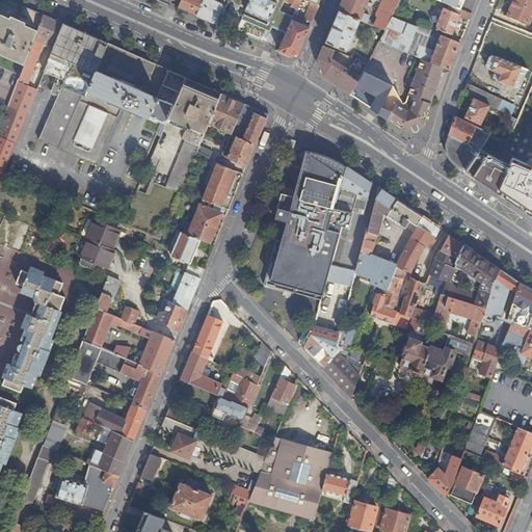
[(0,0),(0,54),(25,67),(44,17),(5,0),(0,0)]
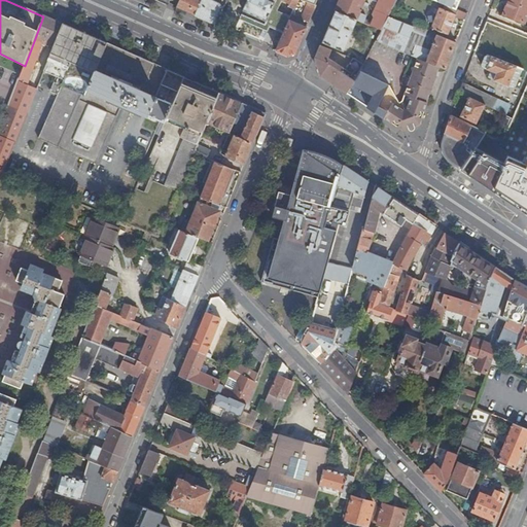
[(249,0),(249,2),(244,12),(268,23),(276,4),(275,4),(276,0),(249,0)]
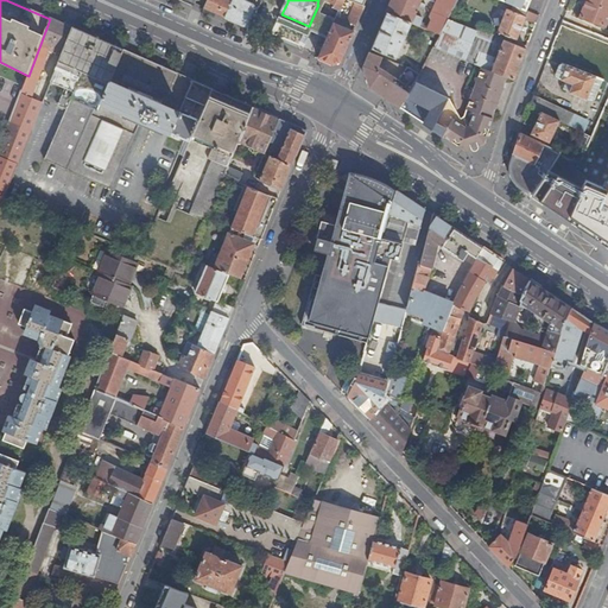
[(413,26),(420,30),(423,21),(416,18),(420,8),(425,11),(425,8),(422,6),(423,0),(394,0),(388,16),(413,26)]
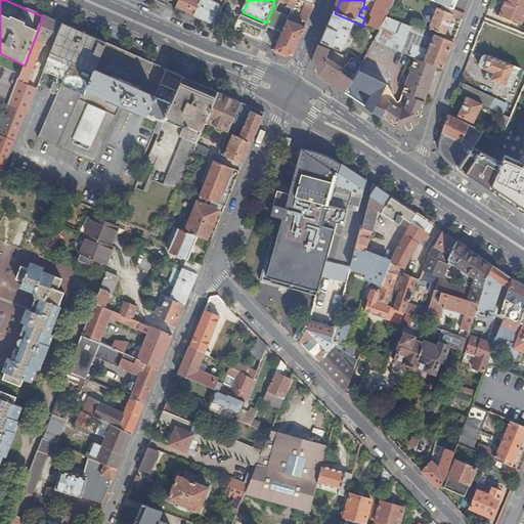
[(377,13),(388,18),(397,2),(396,1),(392,0),(378,0),(374,12),(377,13)]
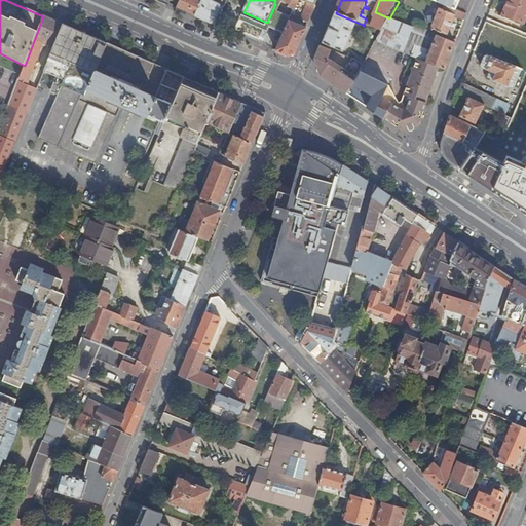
[(454,10),(457,0),(428,0),(446,7),(454,10)]
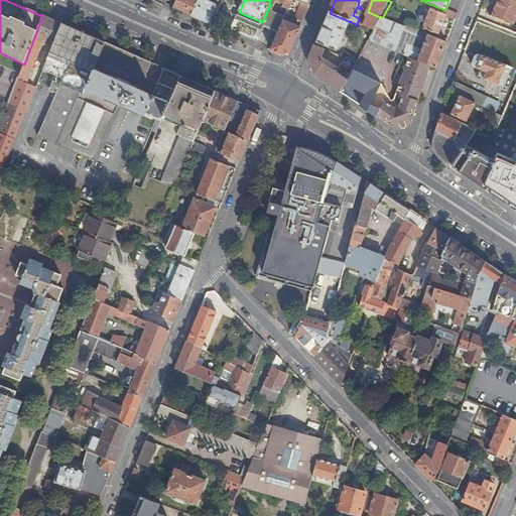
[(515,21),(515,0),(514,0),(500,0),(494,17),(515,25),(515,21)]
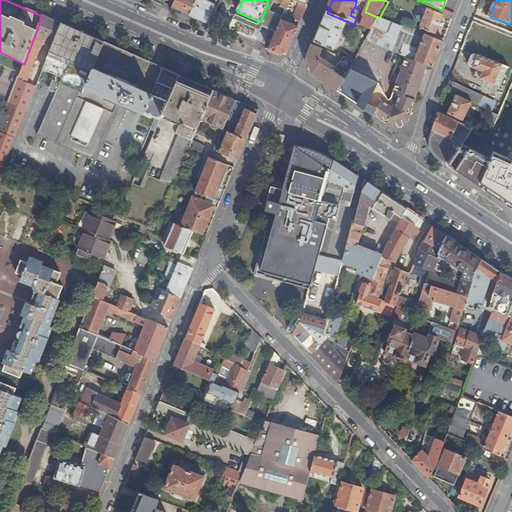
[(308,8),(307,8),(300,4),(293,20),(302,24),(308,8)]
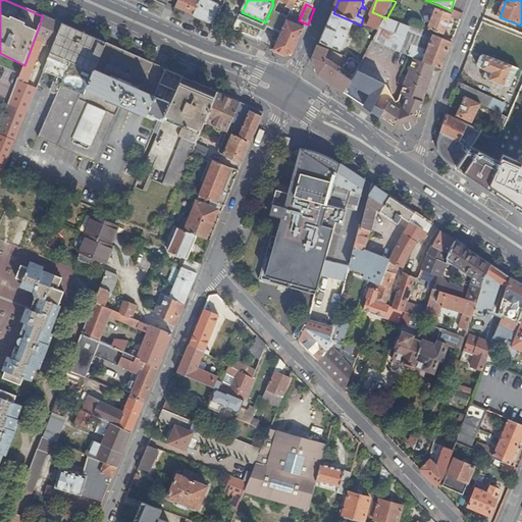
[(451,10),(442,7),(440,11),(436,10),(428,30),(445,37),(452,17),(460,21),(463,14),(451,10)]
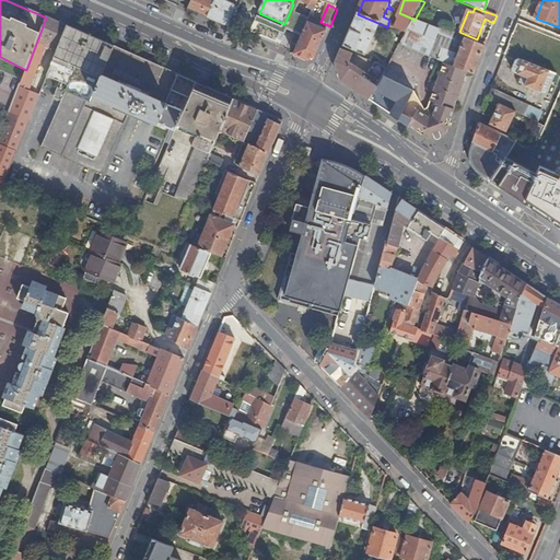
[(305,19),(295,14),(289,31),(303,36),(308,23),(304,22),(305,19)]
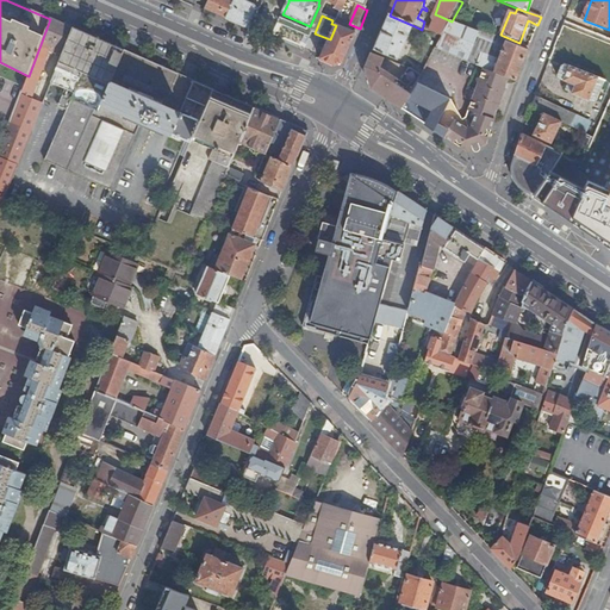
[(374,51),(386,56),(399,62),(415,26),(390,16),(374,51)]
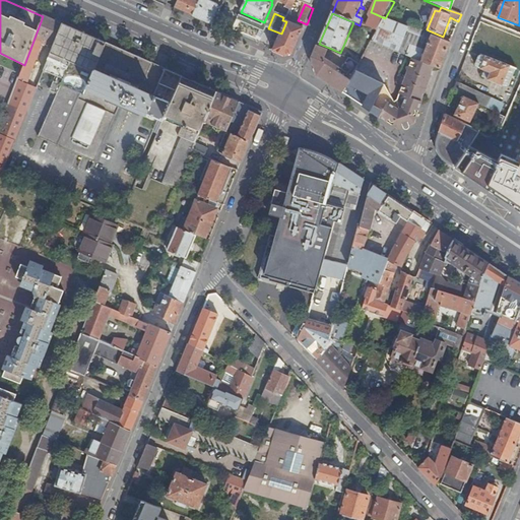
[(367,28),(377,33),(385,18),(374,13),(367,28)]
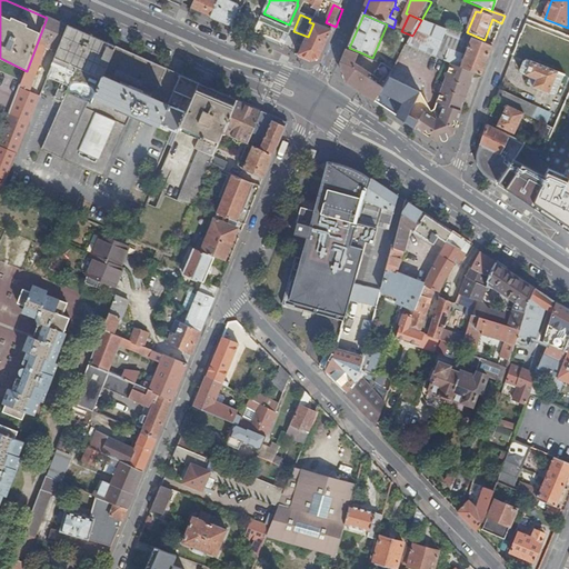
[(58,22),(47,18),(27,71),(21,85),(21,87),(31,90),(46,51),(49,52),(51,46),(60,49),(69,27),(58,22)]
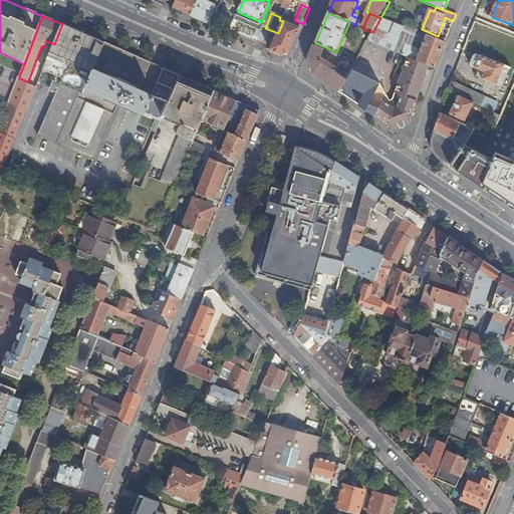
[(372,32),(367,42),(409,58),(430,67),(436,69),(446,44),(441,42),(427,36),(421,52),(399,43),(405,27),(380,18),(372,32)]
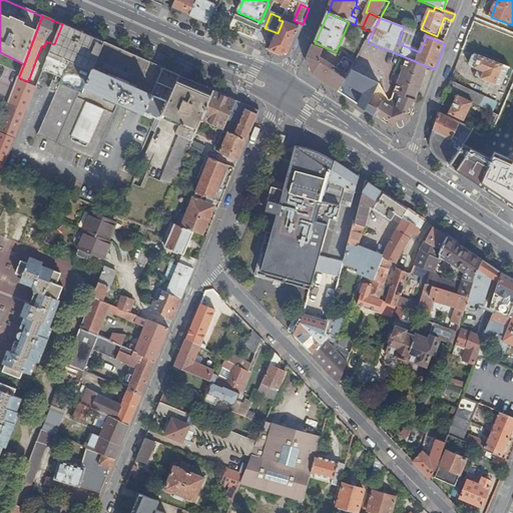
[(290,53),(300,29),(283,21),(278,33),(270,50),(283,56),(290,53)]
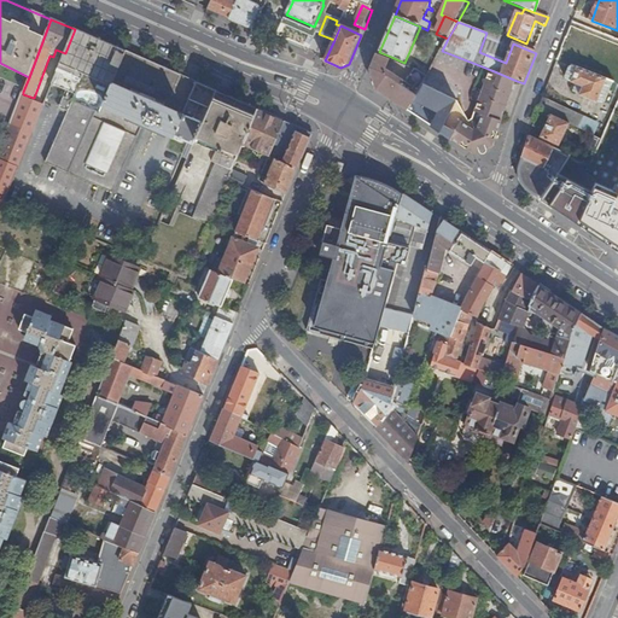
[(583,40),(582,28),(572,29),(575,41),(583,40)]
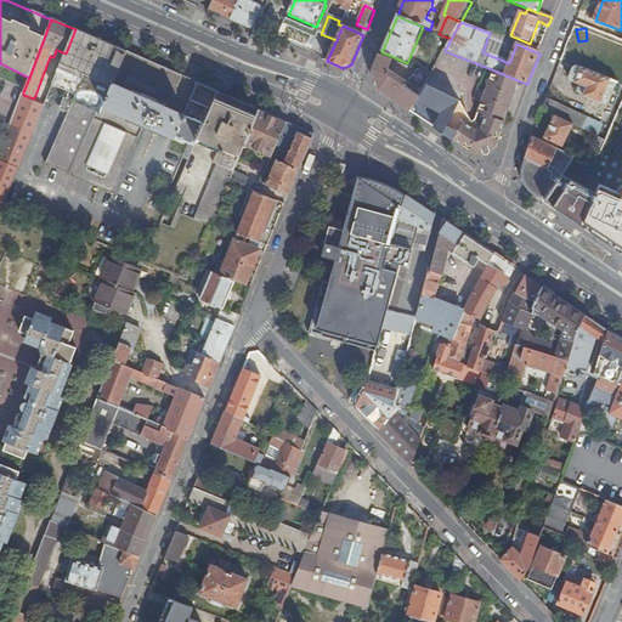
[(100,40),(75,29),(66,54),(52,86),(67,92),(60,109),(68,114),(73,103),(100,40)]
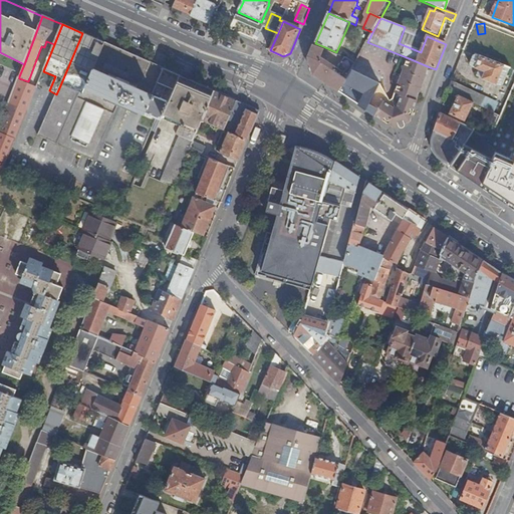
[(498,65),(505,67),(513,71),(513,59),(513,60),(513,59),(513,34),(506,32),(503,40),(502,40),(499,50),(503,51),(501,56),(502,56),(498,65)]
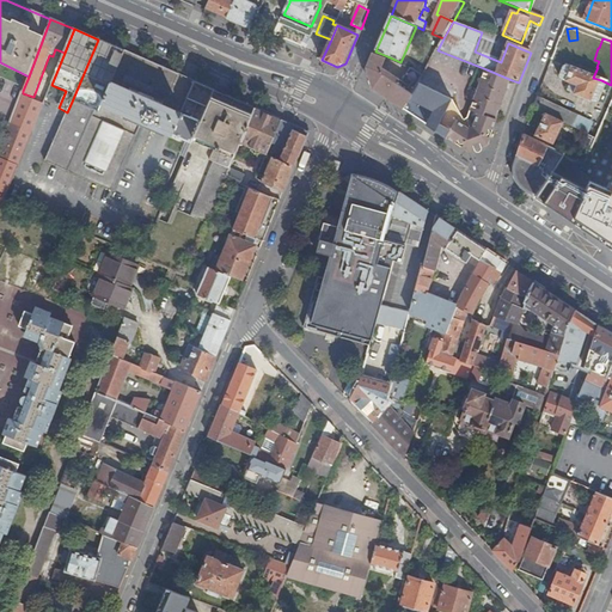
[(126,53),(98,40),(72,102),(102,114),(103,109),(101,108),(126,53)]
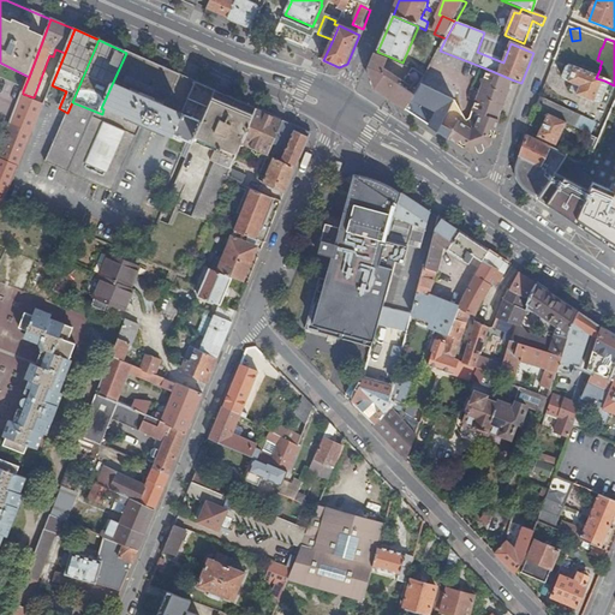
[(102,114),(72,102),(67,113),(45,165),(113,193),(142,127),(149,131),(150,127),(191,147),(196,138),(202,124),(184,115),(183,117),(166,108),(179,77),(156,66),(139,58),(126,53),(101,108),(103,109),(102,114)]
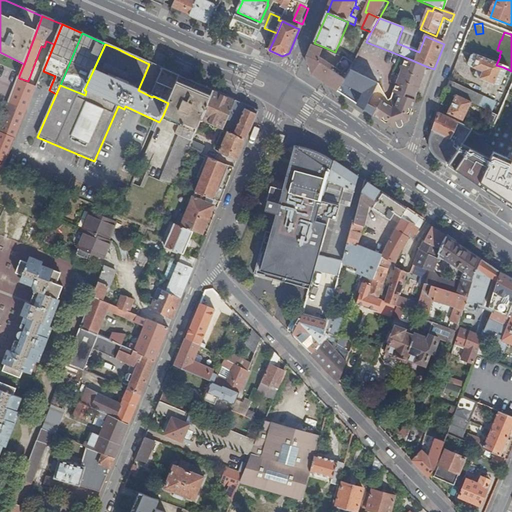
[(350,73),(355,64),(349,61),(346,59),(343,61),(341,61),(337,68),(319,58),(323,50),(313,46),(307,59),(312,76),(337,93),(350,73)]
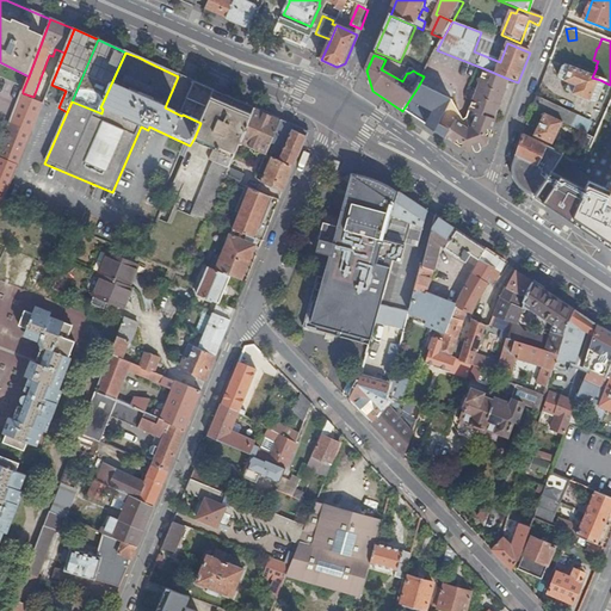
[(590,75),(565,67),(563,67),(559,79),(560,81),(576,87),(574,97),(591,103),(600,80),(592,78),(590,75)]
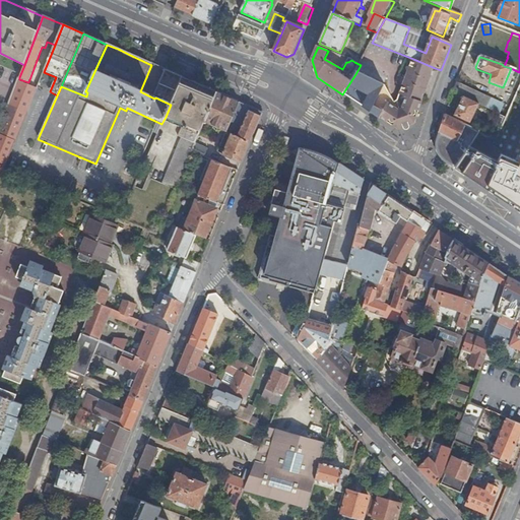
[(394,103),(383,87),(373,107),(382,112),(379,118),(398,130),(414,124),(435,68),(413,59),(400,94),(407,98),(404,106),(394,103)]
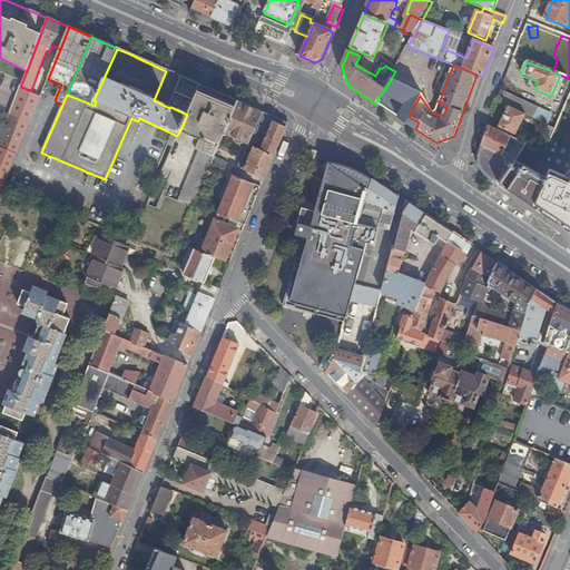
[(182,78),(170,107),(187,115),(199,86),(182,78)]
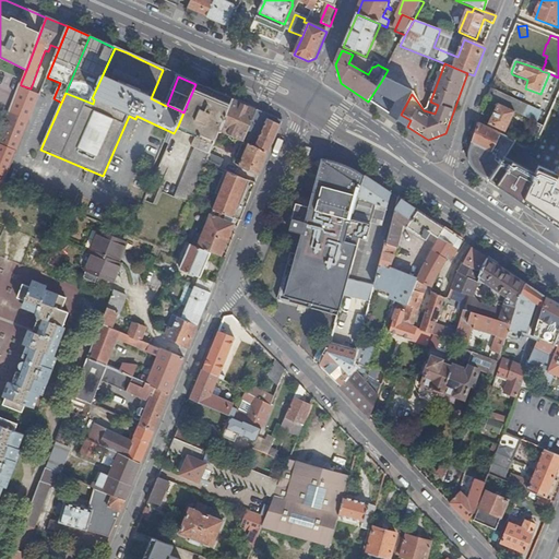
[(412,94),(382,80),(368,102),(407,127),(411,120),(401,115),(412,94)]
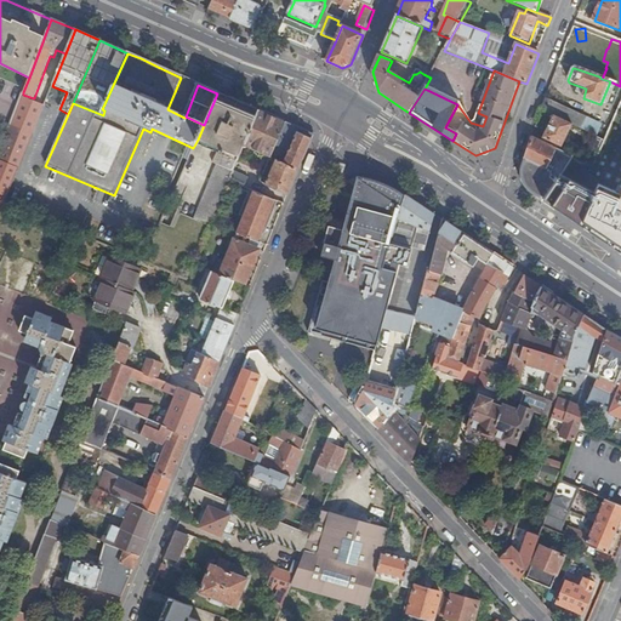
[(204,125),(198,140),(220,149),(214,164),(218,166),(195,221),(210,227),(229,181),(231,181),(234,172),(244,147),(258,112),(217,93),(204,125)]
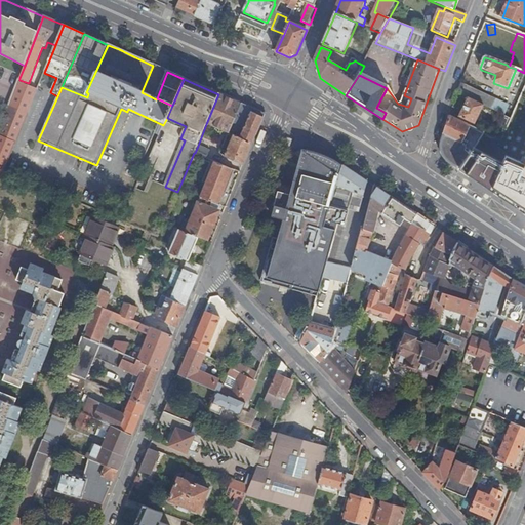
[(27,86),(18,84),(0,131),(0,171),(3,173),(28,114),(18,111),(27,86)]
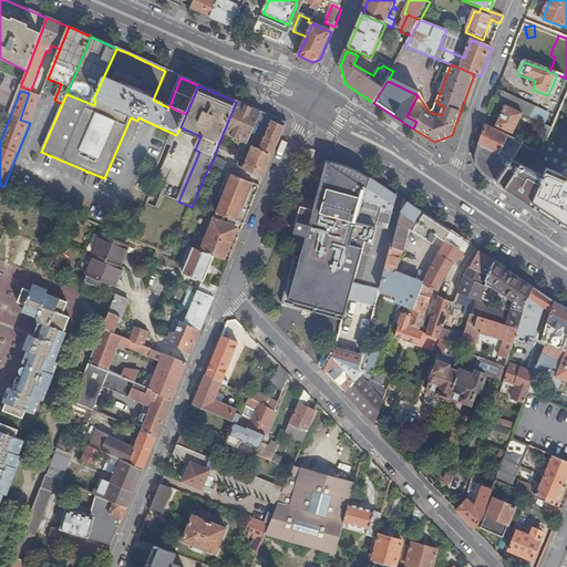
[(498,92),(495,102),(506,107),(524,116),(546,127),(548,121),(545,119),(546,116),(535,111),(536,109),(498,92)]
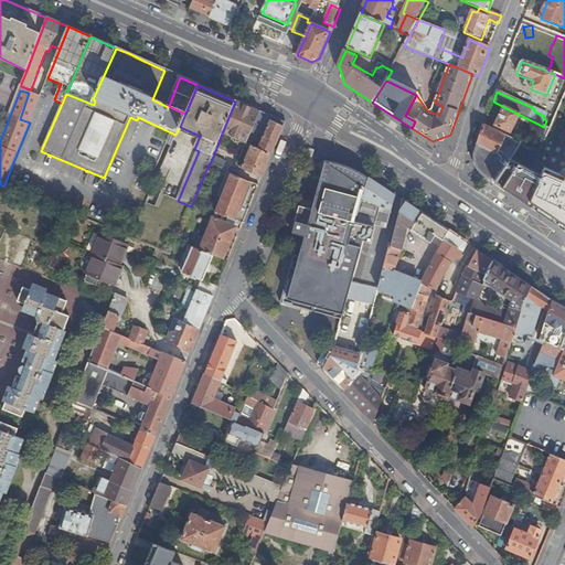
[(260,113),(235,102),(222,134),(247,145),(248,141),(251,135),(252,134),(255,124),(260,113)]
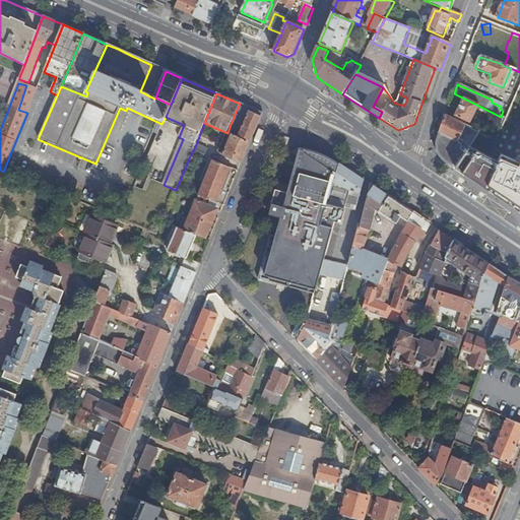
[(397,102),(394,103),(404,106),(407,98),(400,94),(397,102)]
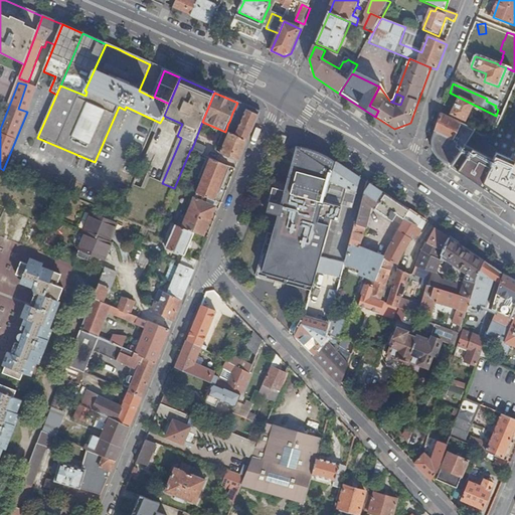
[(476,106),(460,98),(451,116),(467,124),(476,106)]
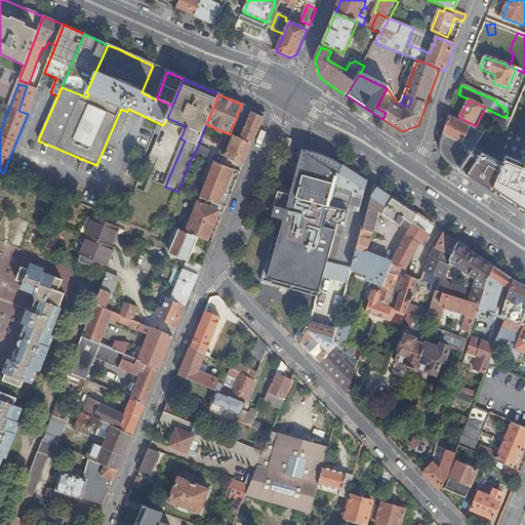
[(266,115),(242,105),(237,115),(247,119),(249,114),(251,115),(249,120),(241,139),(234,136),(226,158),(244,166),(266,115)]
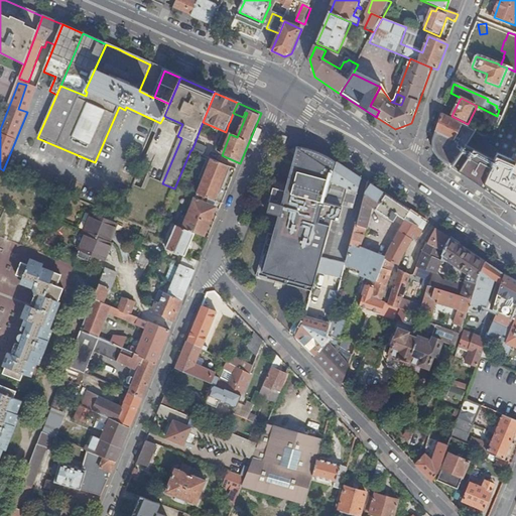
[(437,159),(440,160),(453,168),(455,165),(455,164),(466,148),(466,147),(476,132),(442,116),(433,143),(433,150),(434,153),(436,156),(437,159)]
